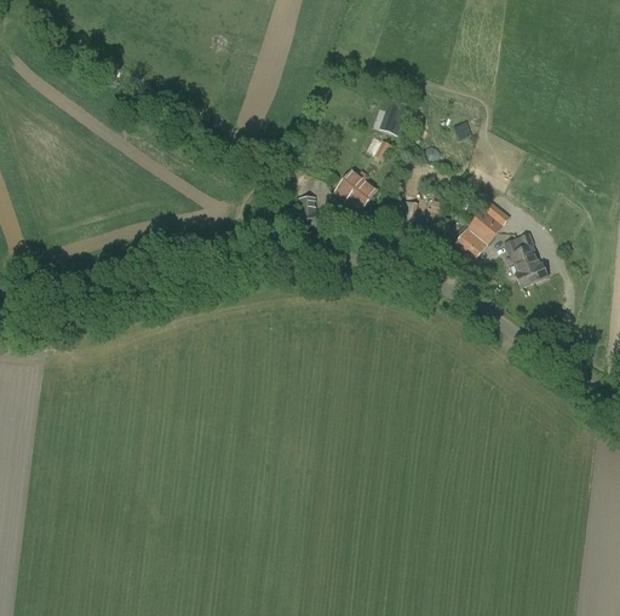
[(391,99),(386,110),(406,117),(409,105),(391,99)]
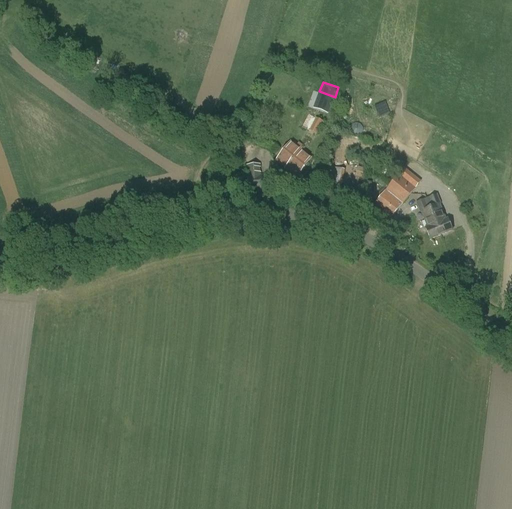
[(324,120),(315,116),(306,111),(299,124),(317,132),(324,120)]
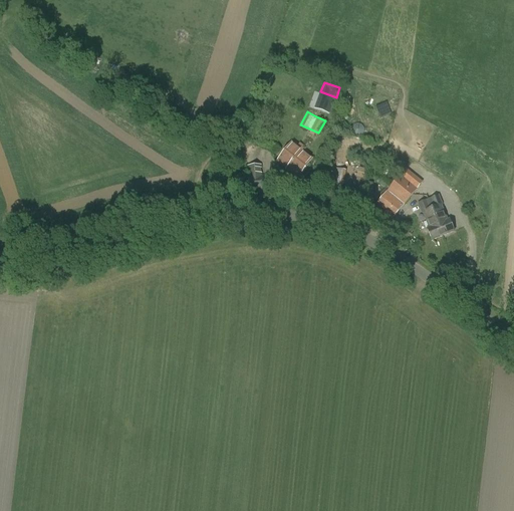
[(298,175),(313,157),(292,141),(276,160),(286,167),(287,166),(298,175)]
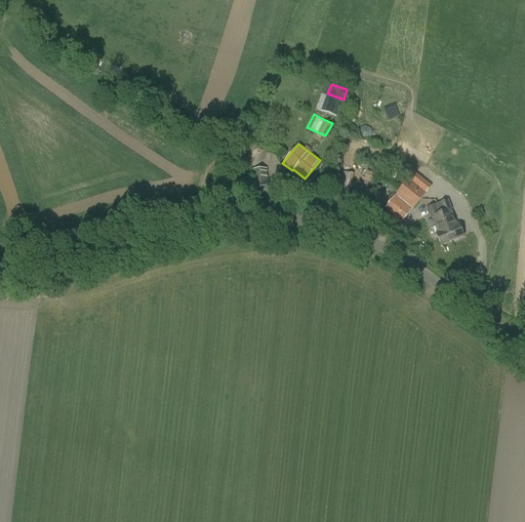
[(253,178),(254,178),(255,194),(270,193),(269,177),(268,177),(268,166),(252,167),(253,178)]
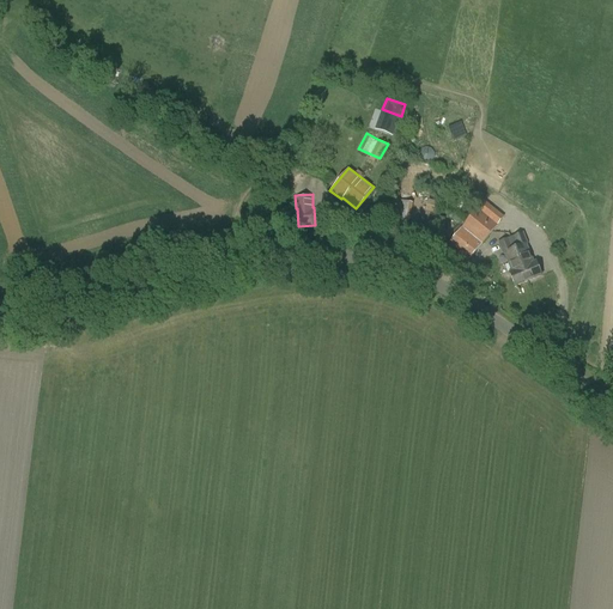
[(461,225),(481,242),(497,223),(477,206),(461,225)]
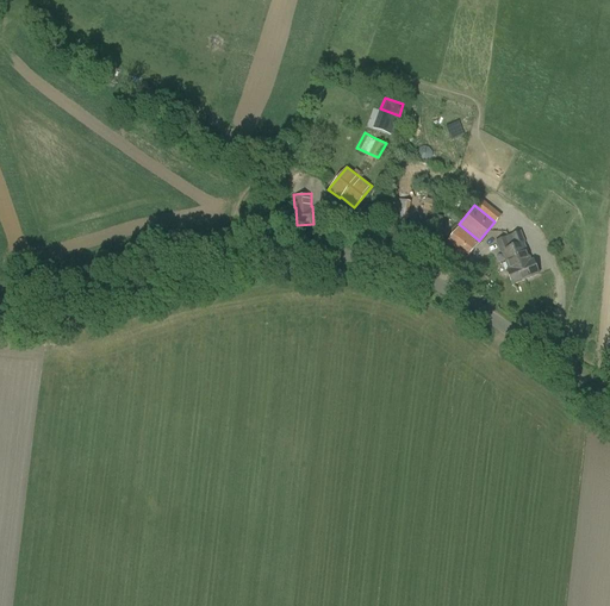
[(467,255),(479,241),(459,224),(447,239),(467,255)]
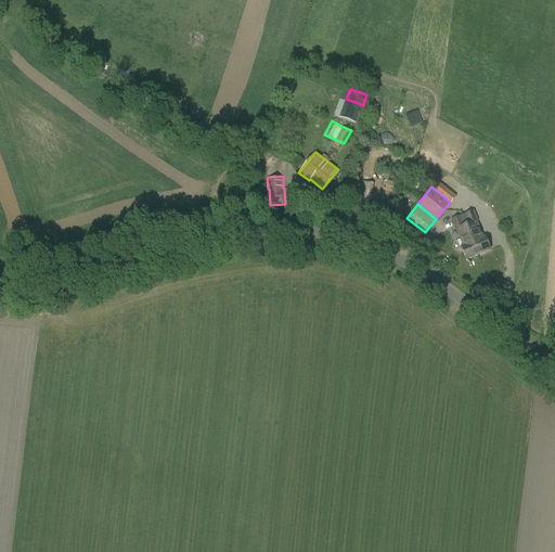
[(462,213),(478,253),(490,247),(485,235),(482,236),(475,219),(478,218),(474,207),(462,213)]
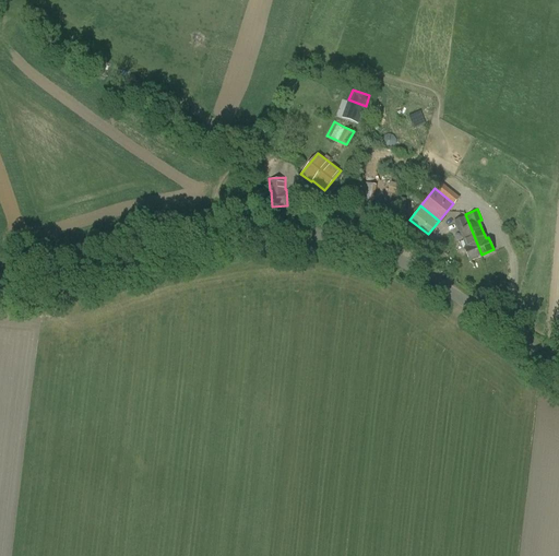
[(482,255),(465,214),(454,219),(459,228),(460,228),(466,246),(464,247),(468,260),(482,255)]
